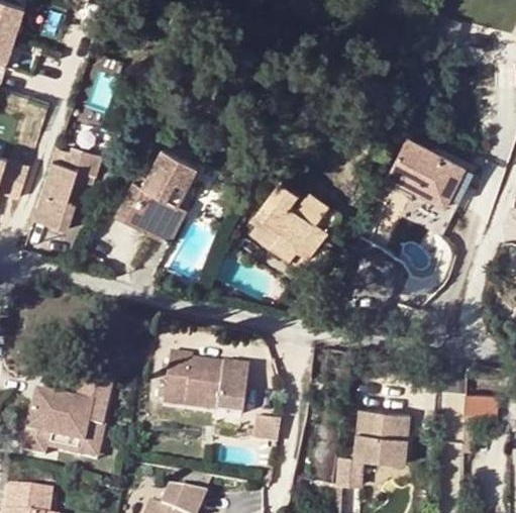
[(0,42),(13,47),(28,0),(0,0),(0,42)]
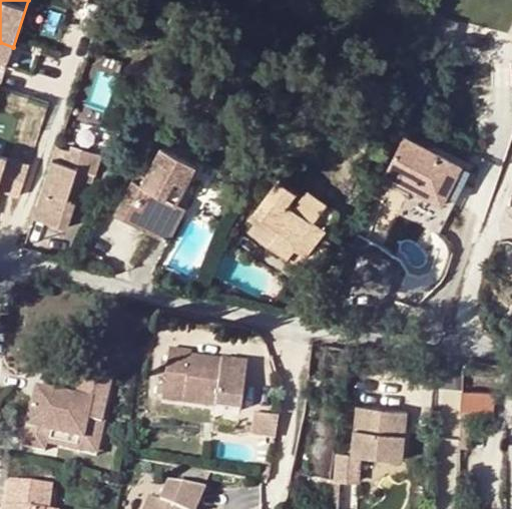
[(90,105),(107,110),(115,80),(98,75),(90,105)]
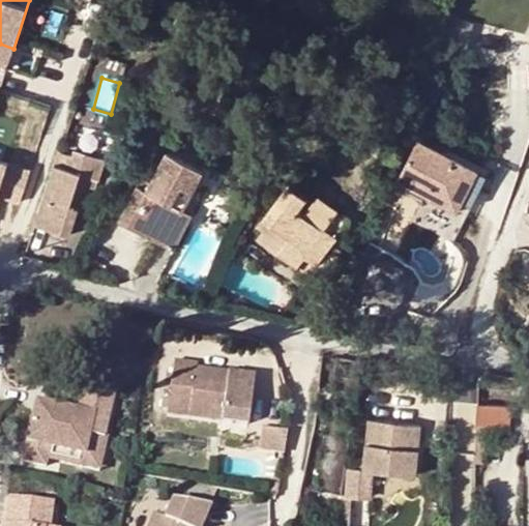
[(85,130),(81,129),(77,143),(67,141),(49,198),(83,210),(92,181),(96,182),(105,155),(111,157),(118,136),(86,125),(85,130)]
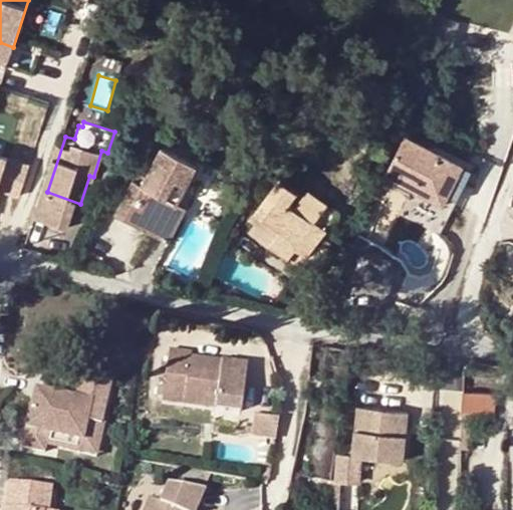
[(69,122),(65,137),(74,139),(78,125),(69,122)]
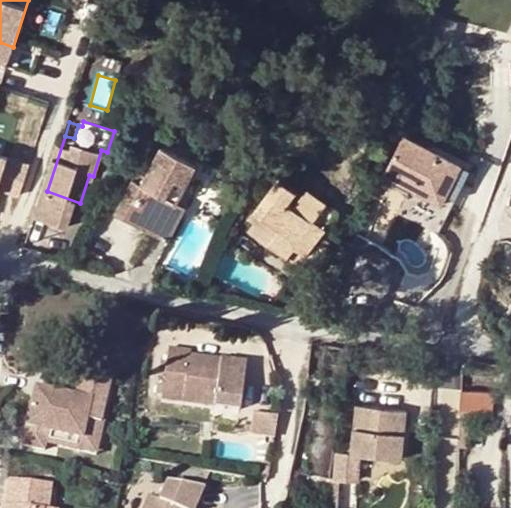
[(0,170),(3,171),(5,165),(26,172),(36,142),(0,129),(0,170)]
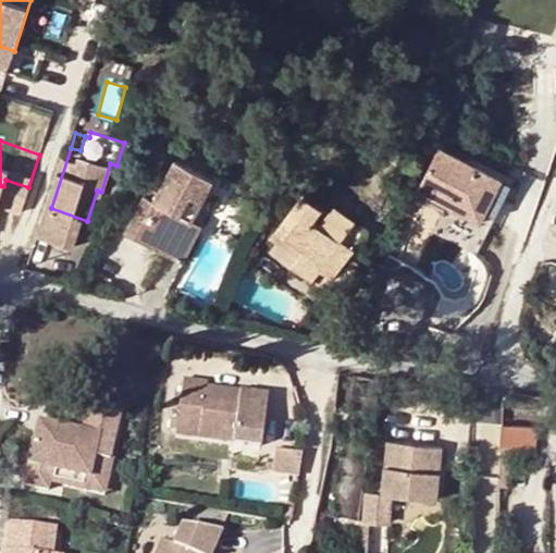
[(501,181),(437,149),(416,193),(480,223),(501,181)]
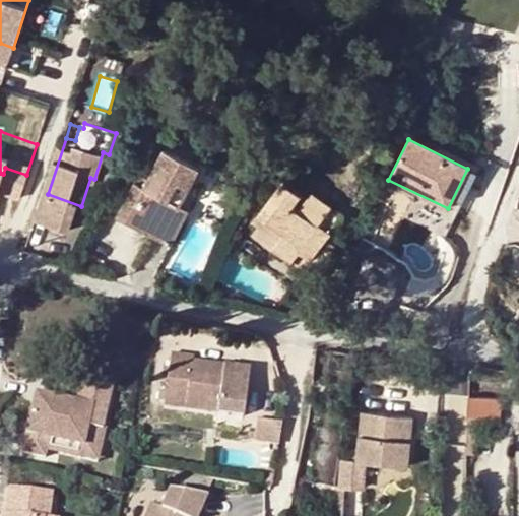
[(163,149),(146,180),(142,188),(133,183),(114,216),(168,247),(186,212),(177,208),(198,170),(163,149)]
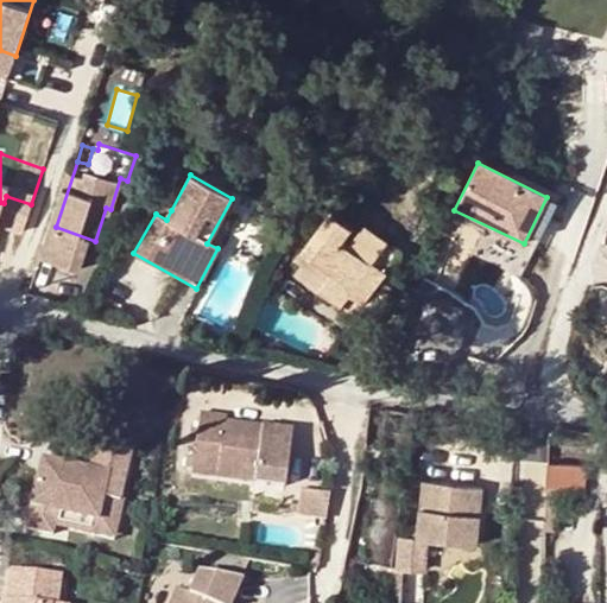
[(160,204),(156,214),(166,220),(171,210),(160,204)]
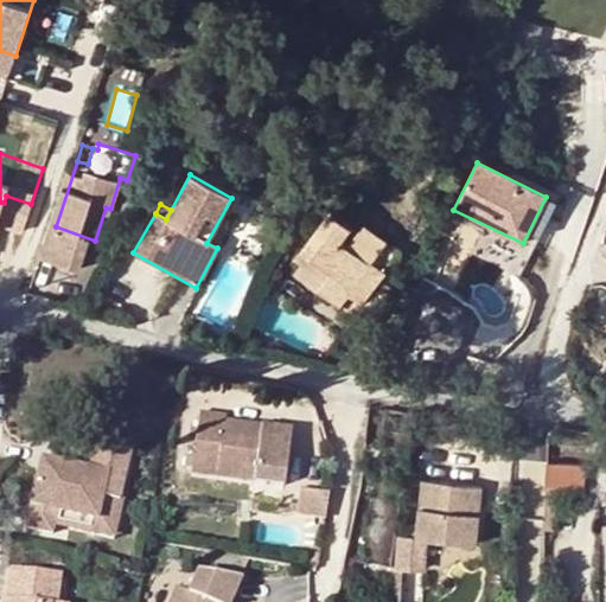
[(329,288),(344,299),(368,267),(345,249),(353,235),(350,232),(326,216),(291,263),(297,268),(311,277),(304,287),(320,300),(329,288)]
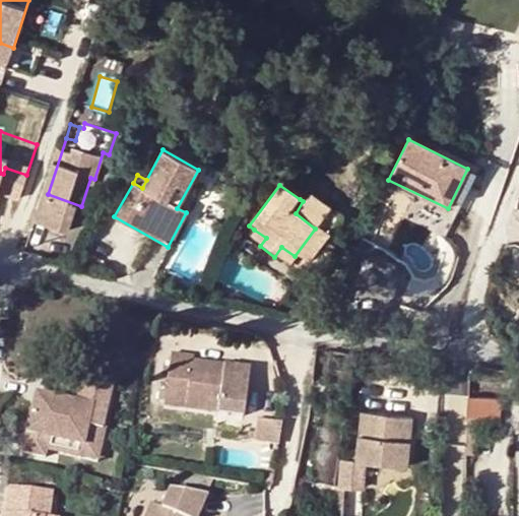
[(315,229),(326,236),(338,218),(305,193),(300,199),(303,201),(296,213),(315,229)]
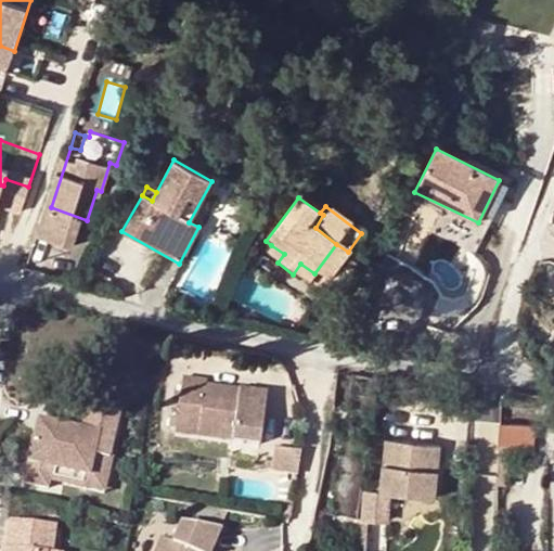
[(348,252),(336,244),(314,273),(324,282),(348,252)]
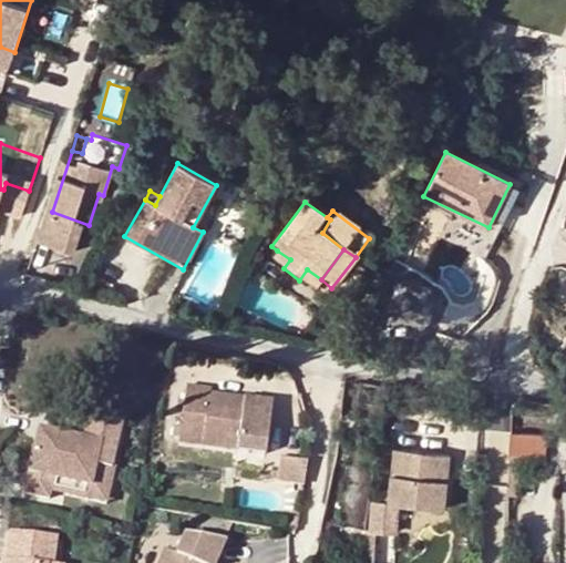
[(271,258),(284,268),(290,259),(277,251),(271,258)]
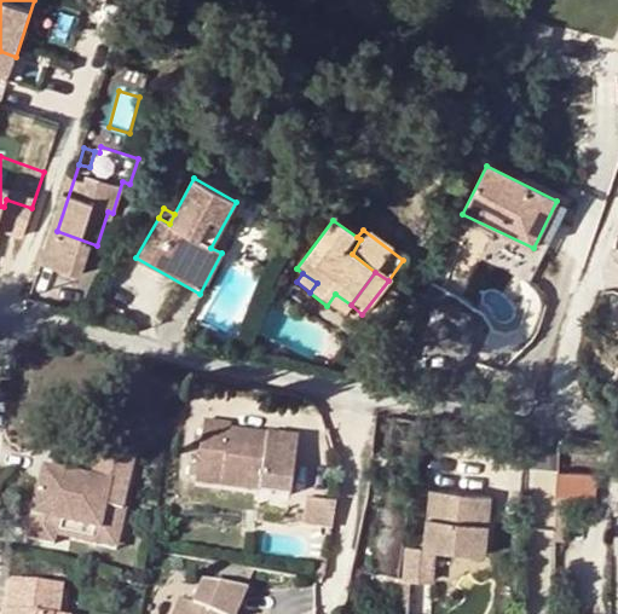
[(341,317),(351,305),(335,294),(327,306),(341,317)]
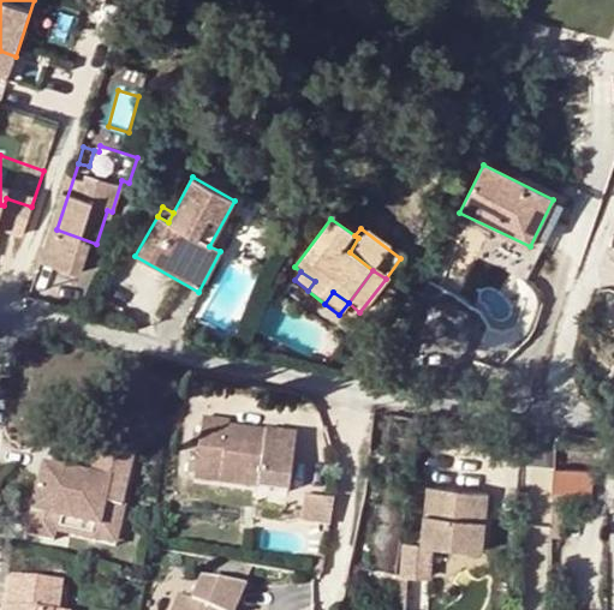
[(195,484),(258,494),(288,498),(297,442),(230,432),(228,426),(204,422),(195,484)]
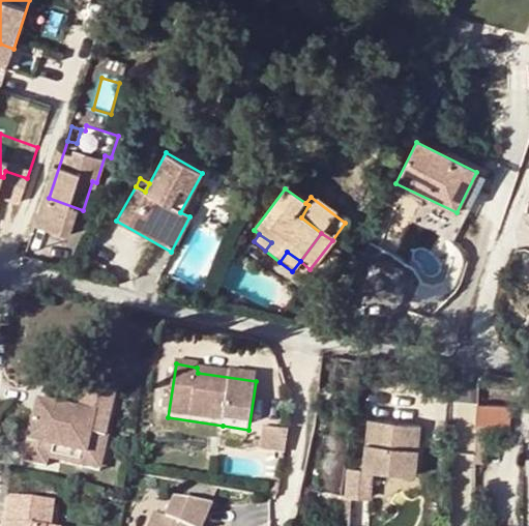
[(78,419),(80,414),(49,405),(32,451),(57,455),(111,461),(114,448),(111,447),(124,405),(94,396),(88,416),(86,421),(78,419)]
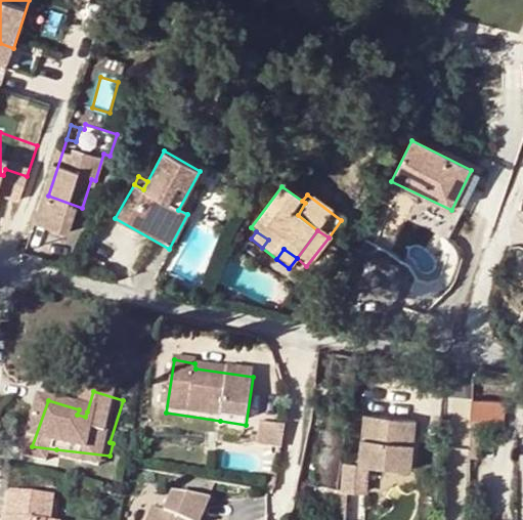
[(471,422),(478,423),(503,423),(504,405),(504,401),(472,400),(471,422)]
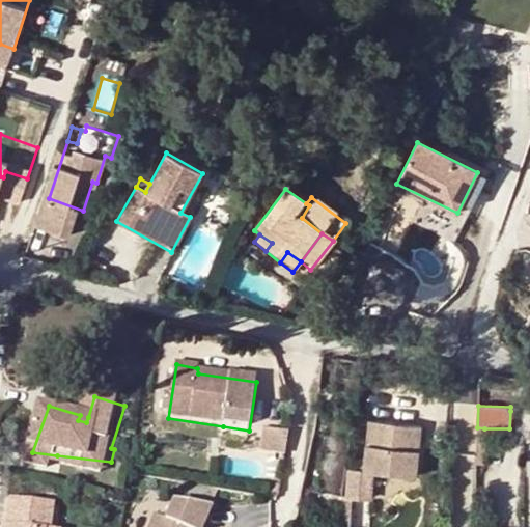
[(417,426),(365,424),(363,472),(370,472),(415,474),(417,426)]
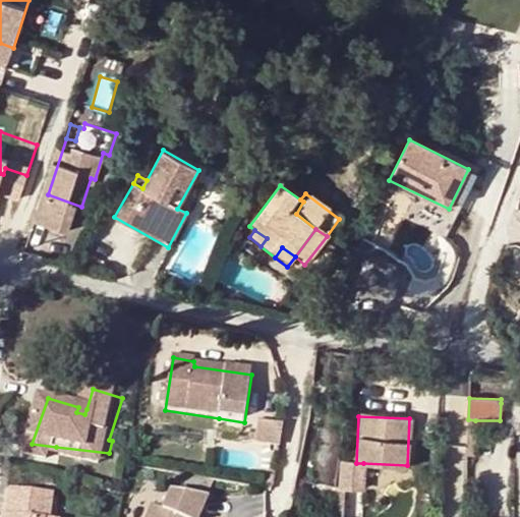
[(242,436),(244,422),(219,418),(217,433),(242,436)]
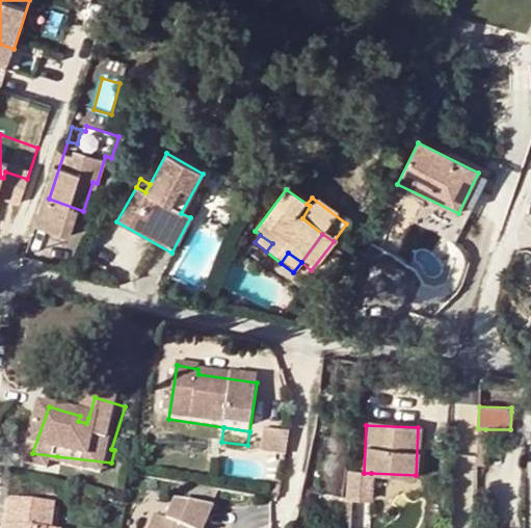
[(485,429),(478,428),(476,464),(484,464),(485,429)]
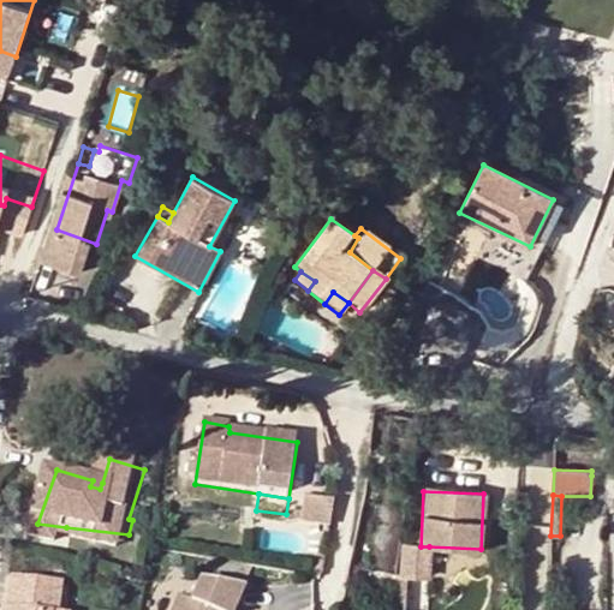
[(331,508),(298,502),(294,527),(327,532),(331,508)]
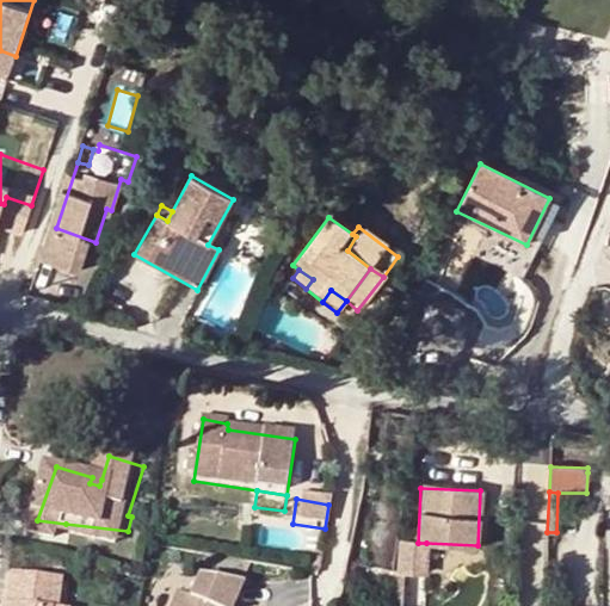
[(61,537),(66,524),(37,520),(32,535),(60,543),(61,537)]
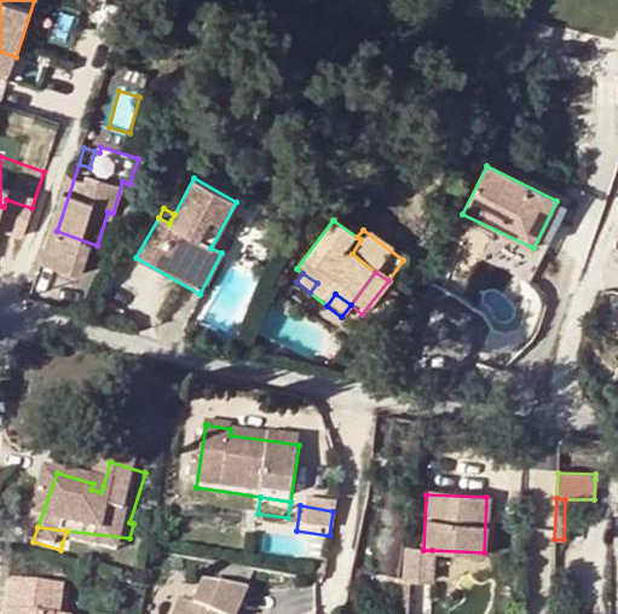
[(67,531),(62,544),(123,561),(128,543),(109,537),(107,542),(67,531)]
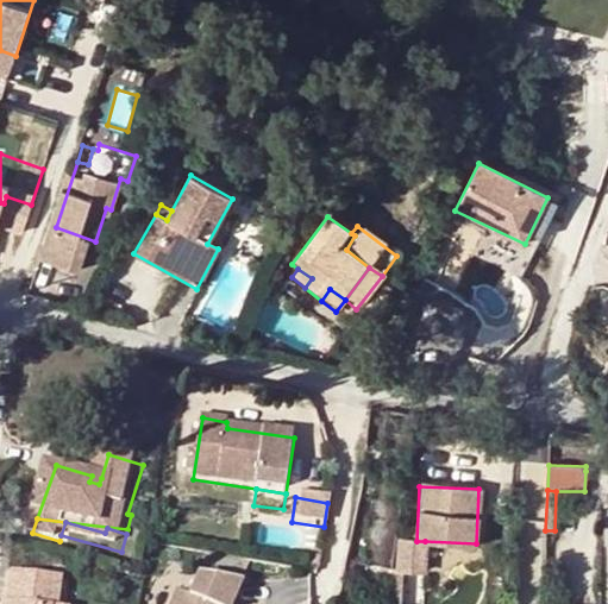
[(107,528),(126,534),(127,529),(66,522),(105,533),(107,528)]
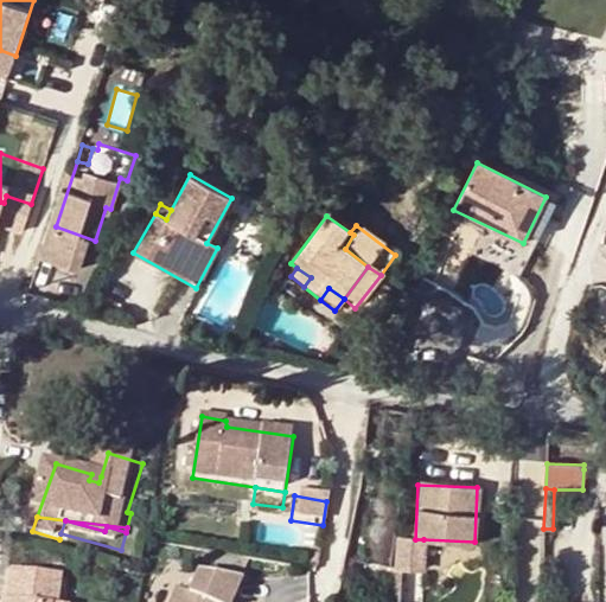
[(422,570),(423,539),(415,539),(397,538),(397,569),(422,570)]
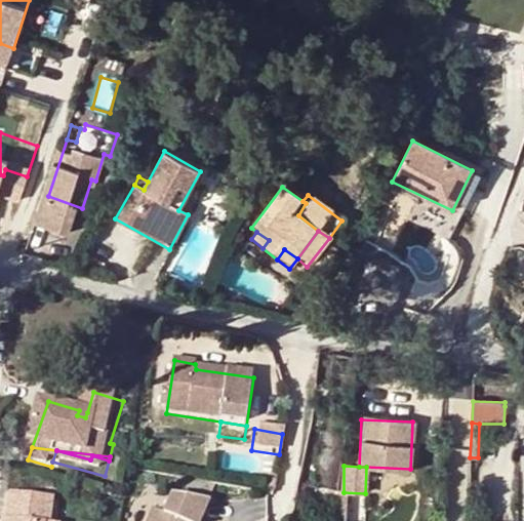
[(197,520),(205,501),(171,493),(163,513),(152,510),(148,520),(197,520)]
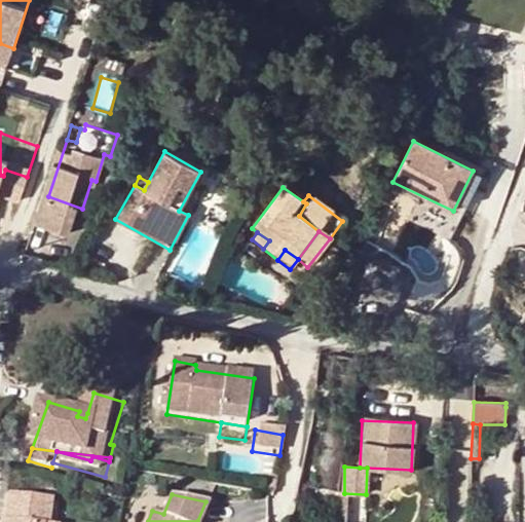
[(53,521),(57,501),(14,496),(11,521),(7,520),(7,521),(53,521)]
